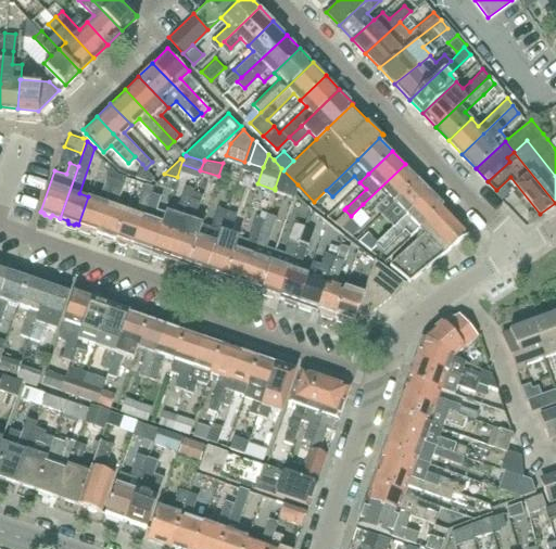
[(151,179),(154,176),(146,168),(142,164),(136,174),(151,179)]
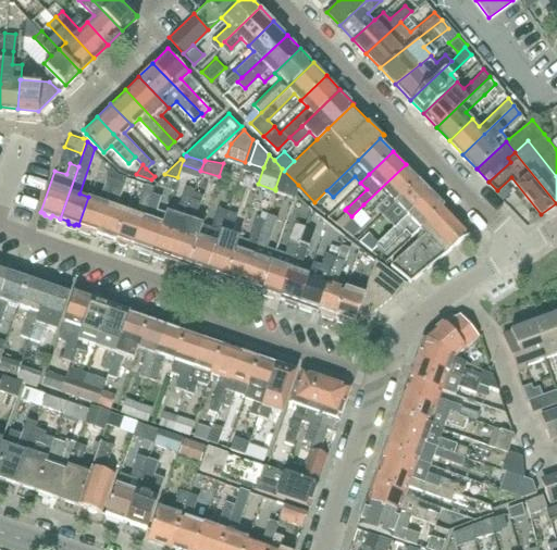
[(394,200),(418,177),(406,164),(363,204),(370,211),(388,194),(394,200)]
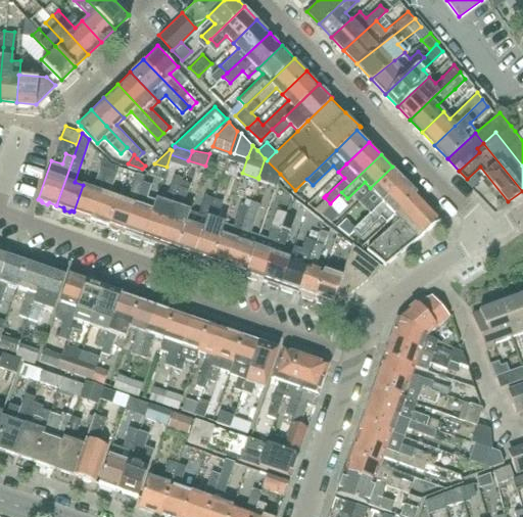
[(108,169),(110,162),(103,155),(92,188),(83,185),(74,212),(77,213),(77,215),(82,217),(85,215),(91,218),(108,169)]
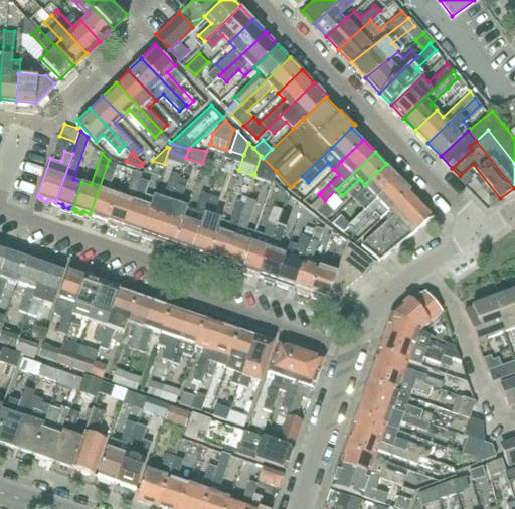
[(276,171),(263,158),(261,156),(254,174),(273,180),(276,171)]
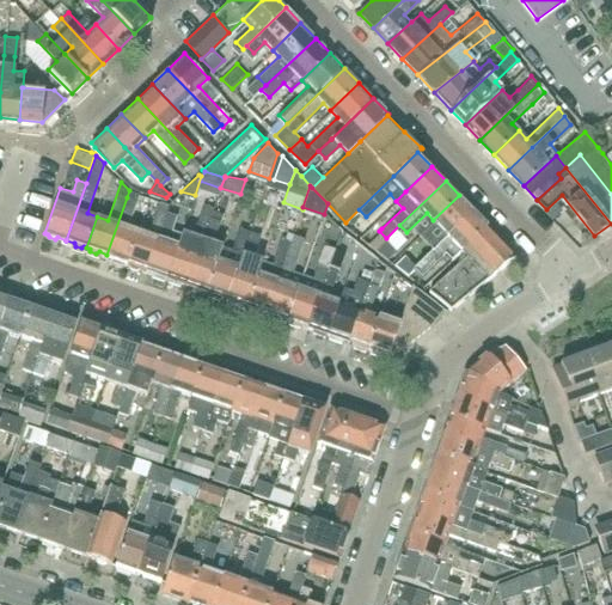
[(433,220),(420,232),(434,248),(473,209),(459,195),(433,220)]
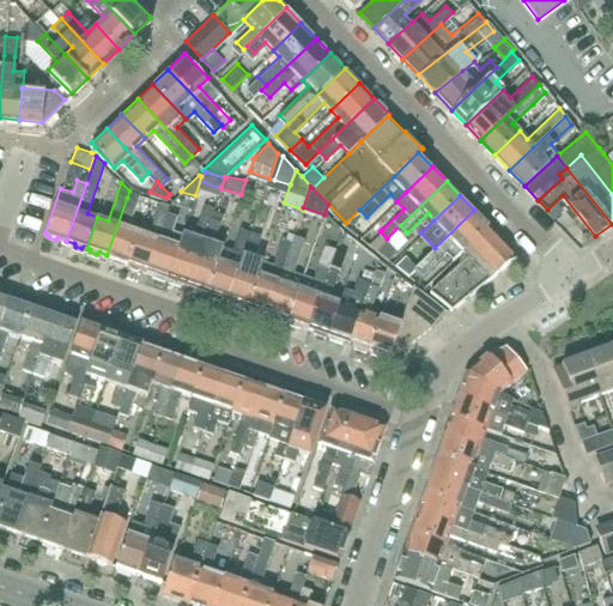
[(127,226),(137,201),(127,198),(107,255),(115,258),(116,260),(121,262),(125,261),(127,261),(138,230),(127,226)]
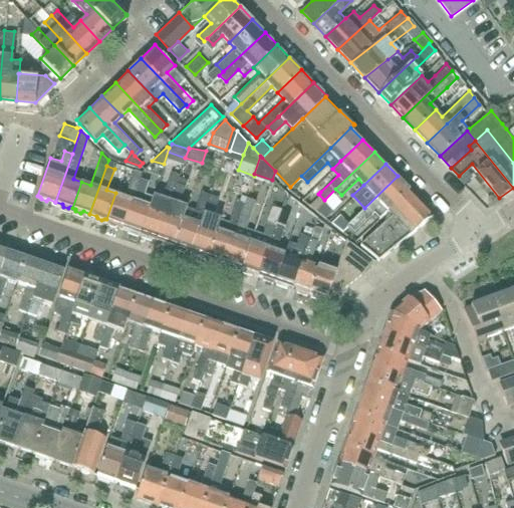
[(140,178),(142,171),(134,169),(124,196),(115,193),(106,219),(108,220),(109,223),(113,224),(116,223),(123,225),(140,178)]
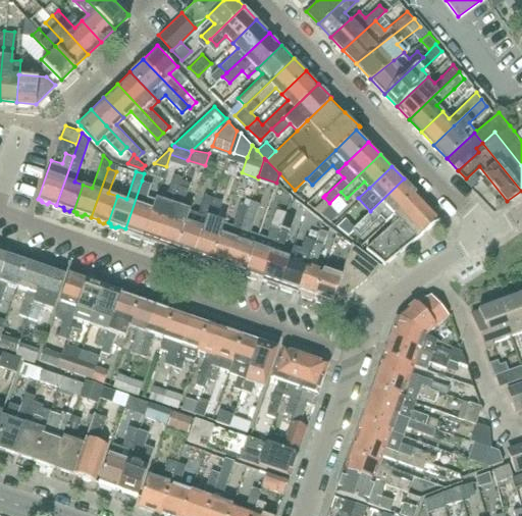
[(176,192),(179,184),(183,176),(174,173),(165,199),(156,196),(152,208),(143,235),(145,236),(146,239),(150,240),(153,239),(160,241),(176,192)]
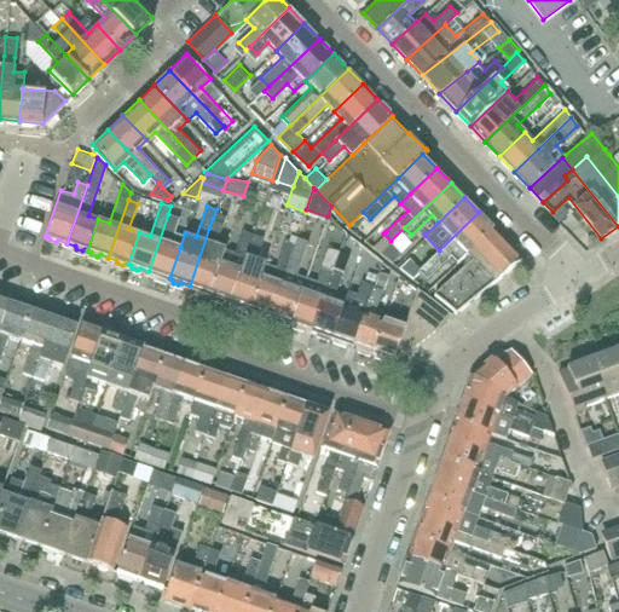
[(456,261),(466,252),(493,226),(479,212),(439,250),(420,269),(427,276),(450,254),(456,261)]
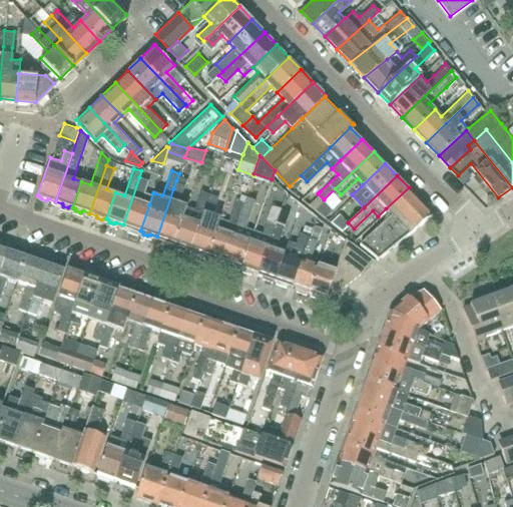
[(140,201),(148,179),(139,177),(123,224),(130,227),(131,229),(135,231),(137,229),(140,230),(149,204),(140,201)]
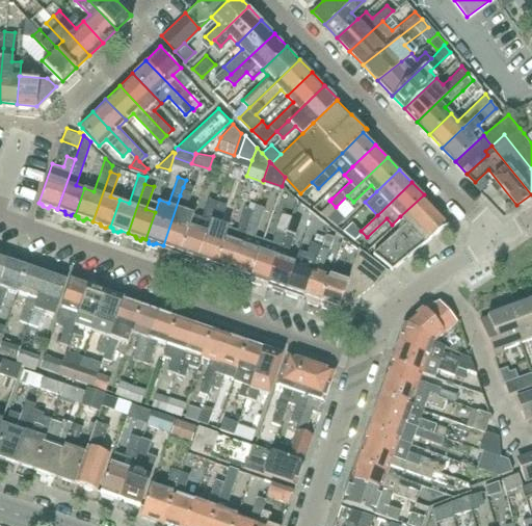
[(180,252),(189,225),(194,212),(185,209),(191,190),(183,187),(180,195),(163,245),(169,247),(170,251),(176,252),(178,251),(180,252)]
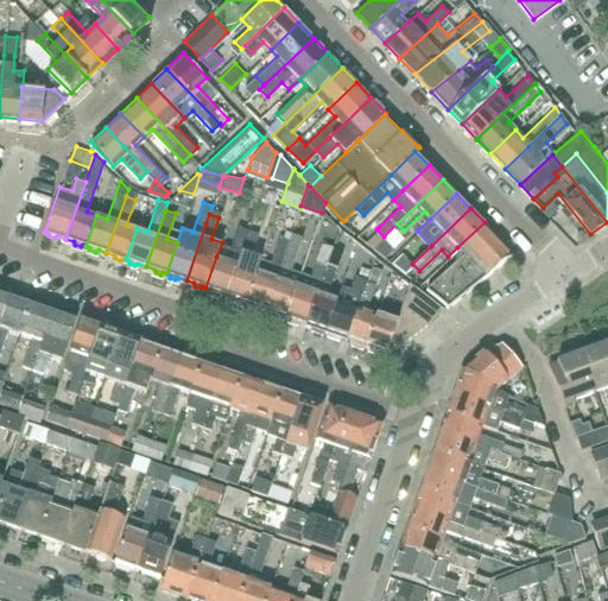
[(448,305),(513,252),(485,222),(457,247),(463,253),(443,272),(437,267),(420,283),(448,305)]
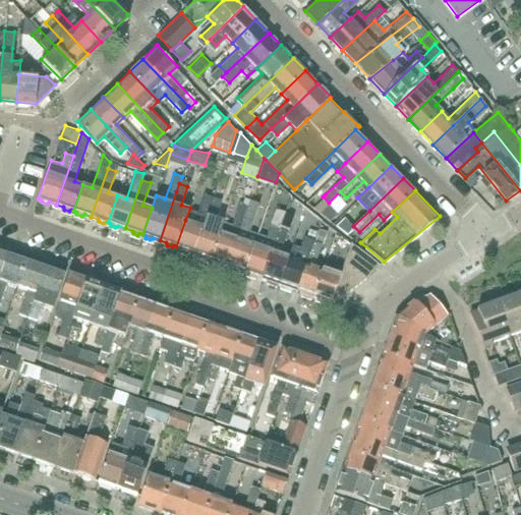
[(193,252),(211,204),(214,195),(206,192),(198,211),(190,208),(185,220),(176,246),(179,247),(179,249),(184,251),(186,249),(193,252)]
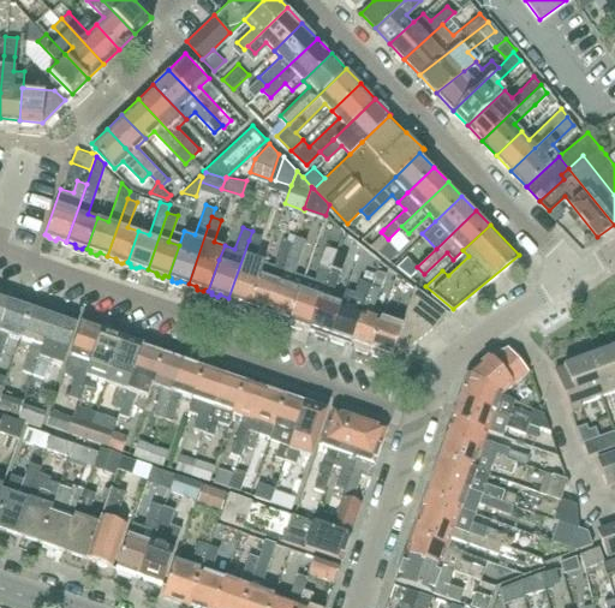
[(249,305),(261,274),(264,261),(254,256),(262,234),(252,231),(249,240),(228,298),(237,300),(238,304),(244,305),(246,304),(249,305)]
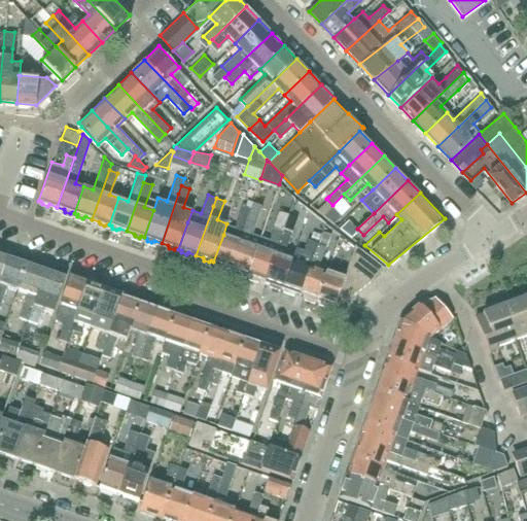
[(248,273),(257,247),(261,235),(253,232),(262,204),(254,201),(251,207),(248,218),(231,268),(237,270),(239,272),(243,274),(245,273),(248,273)]
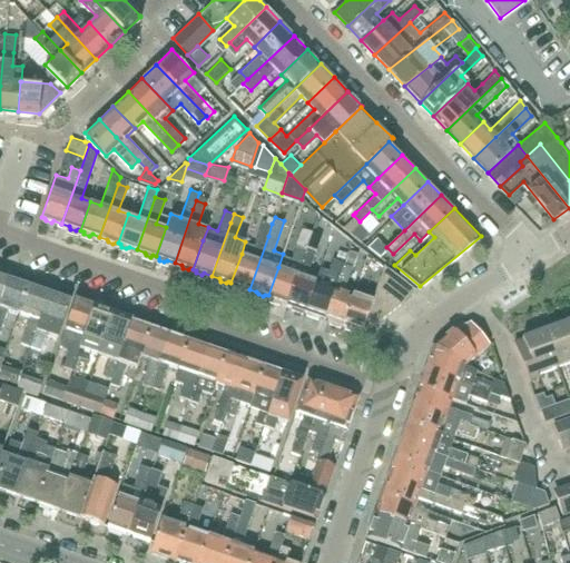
[(249,289),(268,236),(272,224),(264,220),(255,245),(245,242),(242,254),(231,283),(234,284),(235,286),(239,288),(243,286),(249,289)]
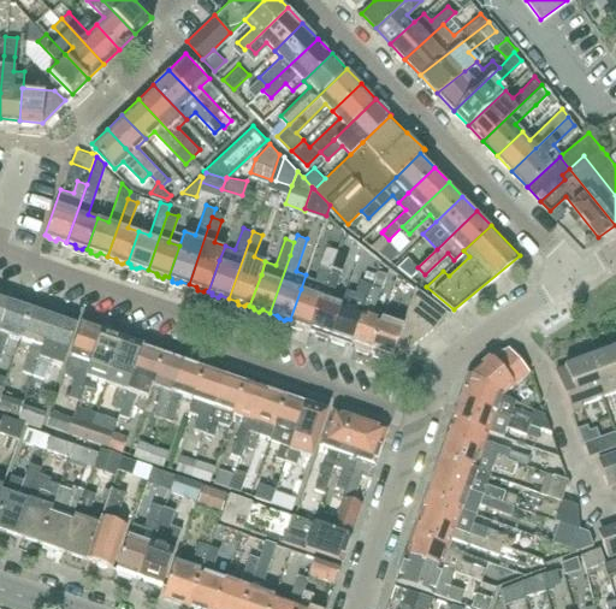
[(390,258),(398,250),(390,241),(379,249),(390,258)]
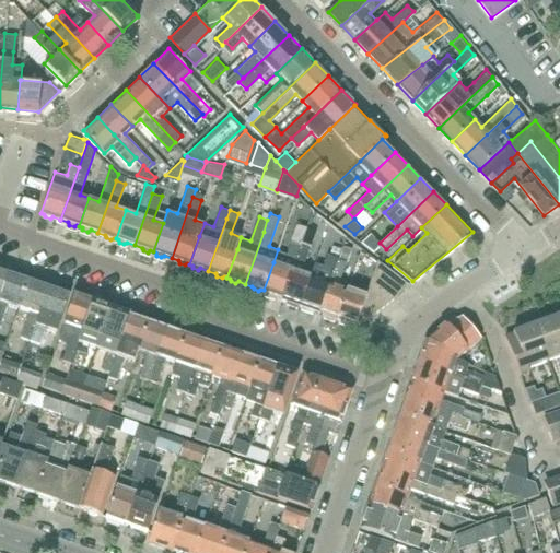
[(282,297),(301,245),(307,225),(299,222),(288,253),(278,249),(273,262),(264,290),(266,291),(267,294),(271,295),(275,294),(282,297)]
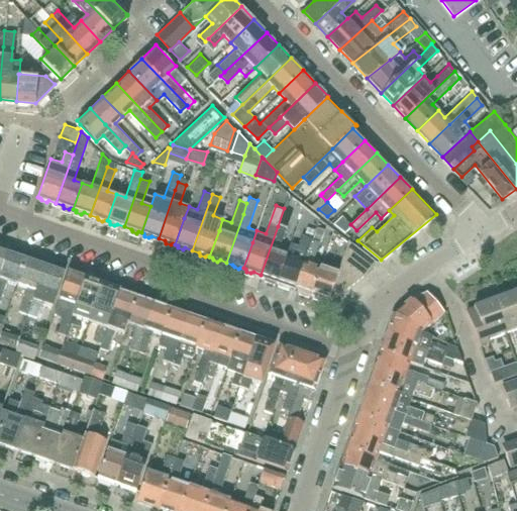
[(277,280),(287,253),(278,251),(292,211),(284,208),(278,226),(261,275),(267,277),(268,279),(273,281),(275,279),(277,280)]
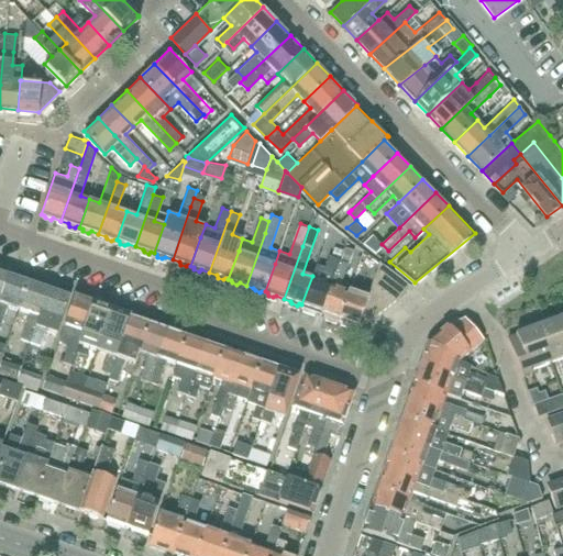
[(373,233),(364,242),(375,251),(382,244),(373,233)]
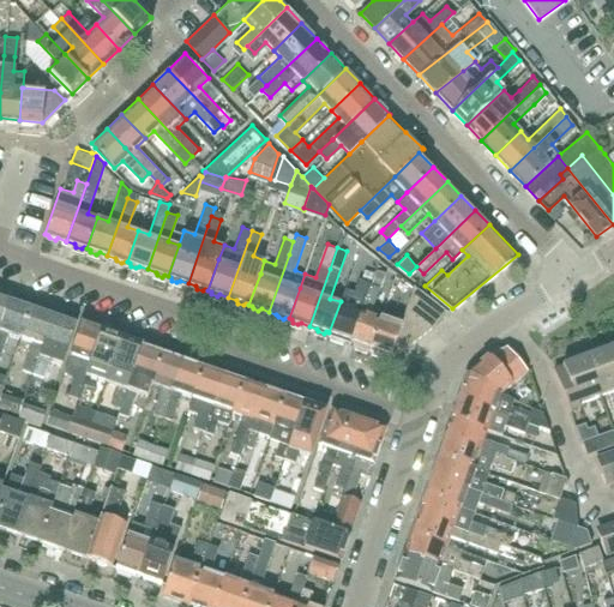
[(350,340),(371,283),(378,260),(368,257),(356,290),(345,287),(341,301),(329,332),(332,334),(333,337),(338,338),(342,337),(350,340)]
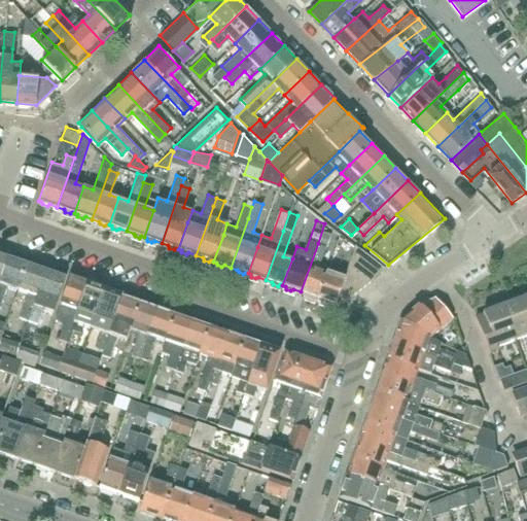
[(318,298),(327,271),(318,268),(326,246),(337,229),(325,220),(324,223),(318,243),(301,291),(307,294),(309,297),(313,299),(315,297),(318,298)]
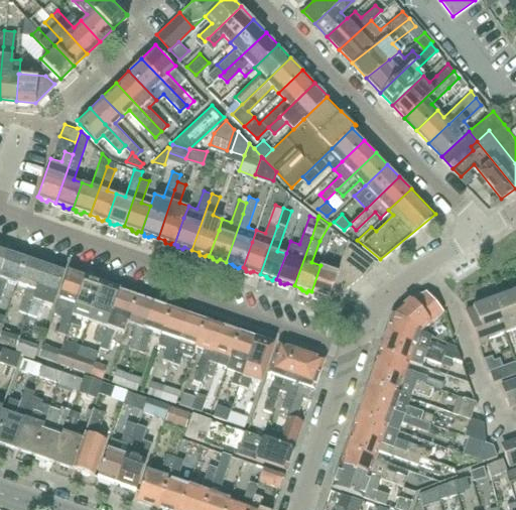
[(342,290),(377,261),(334,229),(320,265),(311,291),(313,292),(314,295),(318,296),(321,295),(329,297),(332,287),(342,290)]
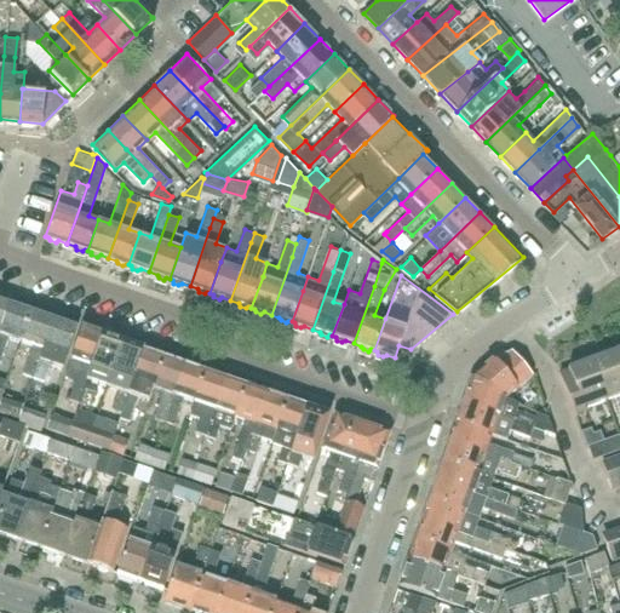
[(578,294),(586,308),(603,297),(596,285),(578,294)]
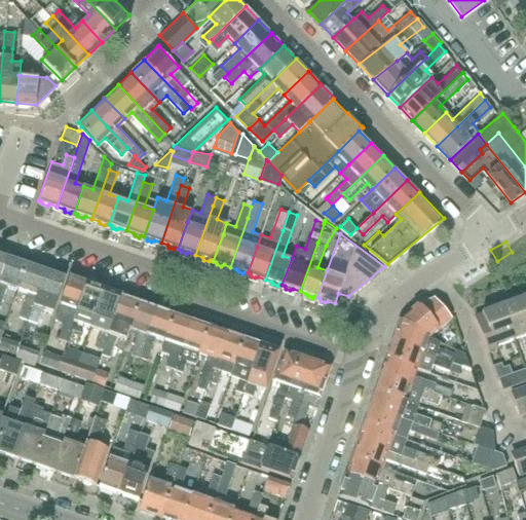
[(15,256),(11,254),(7,253),(0,274),(0,308),(2,309),(10,285),(17,288),(27,260),(24,258),(23,256),(17,255),(15,256)]
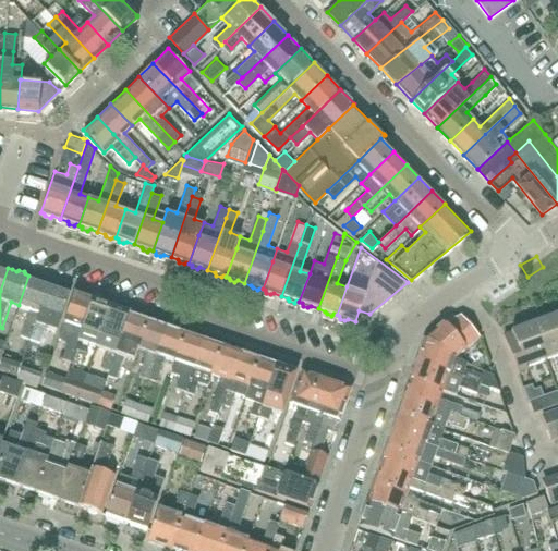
[(40,279),(39,277),(35,274),(32,277),(28,276),(19,305),(29,308),(20,333),(31,338),(49,282),(40,279)]
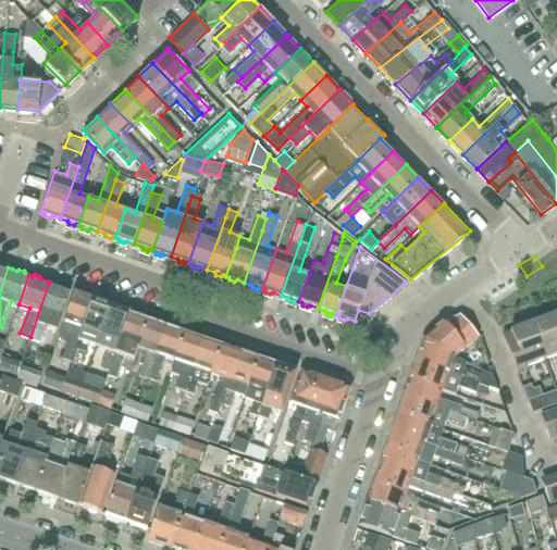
[(57,285),(52,283),(49,282),(31,337),(39,340),(48,314),(60,319),(70,289),(65,287),(65,285),(60,283),(57,285)]
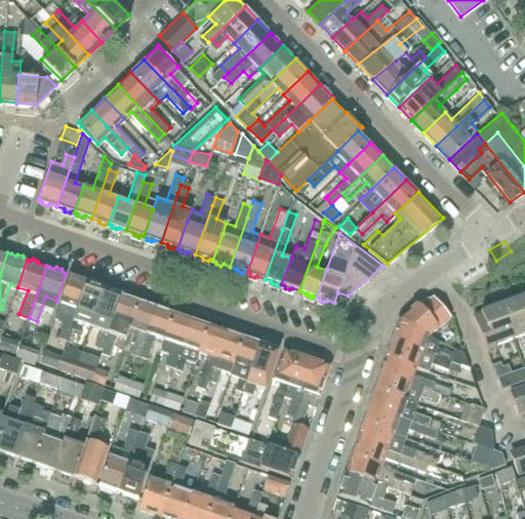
[(88,280),(83,278),(70,273),(54,316),(65,319),(58,335),(68,338),(88,280)]
